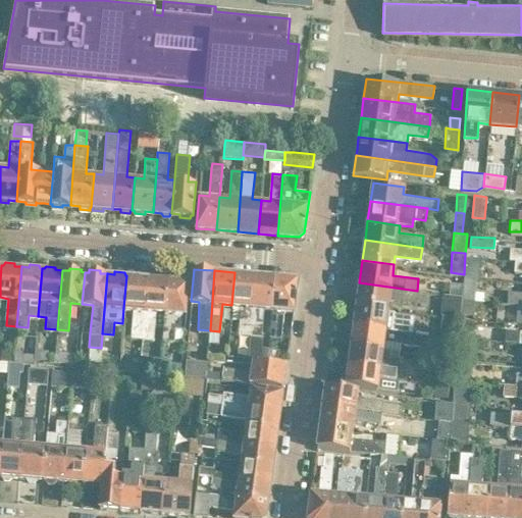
[(239,333),(250,334),(255,274),(235,272),(231,305),(241,305),(239,333)]
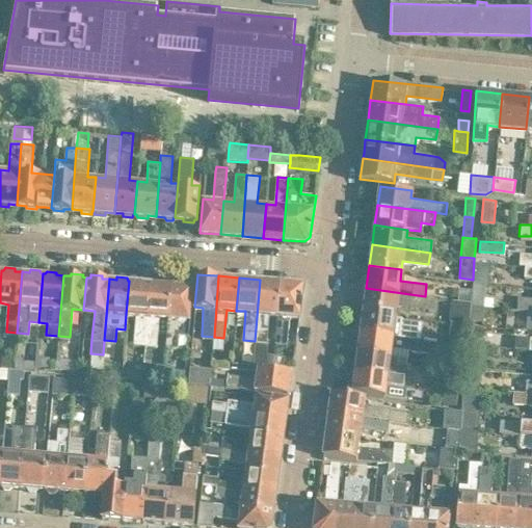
[(134,343),(144,344),(150,283),(143,282),(143,280),(133,279),(132,281),(129,281),(126,314),(136,315),(134,343)]
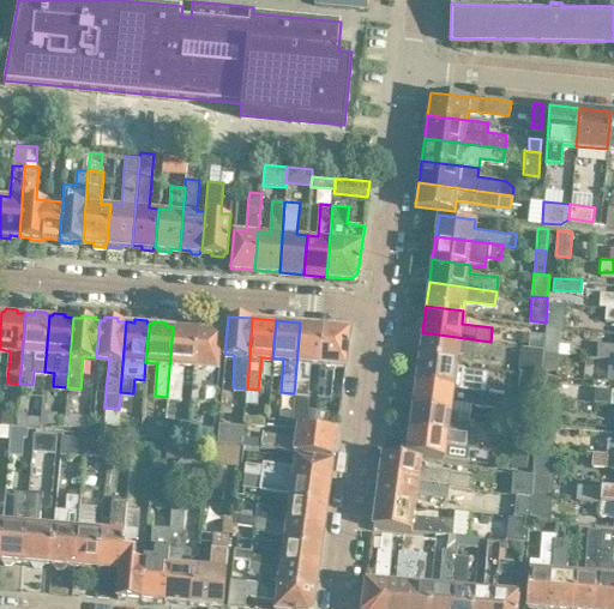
[(309,361),(320,362),(324,324),(300,323),(294,393),(307,393),(309,361)]
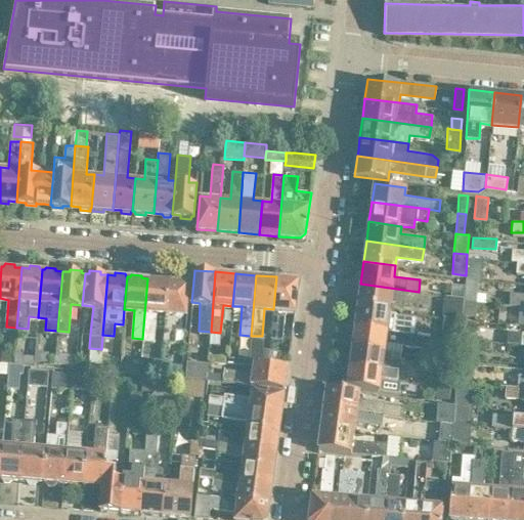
[(156,326),(164,327),(168,279),(167,279),(166,277),(156,276),(156,278),(147,278),(142,339),(155,340),(156,326)]
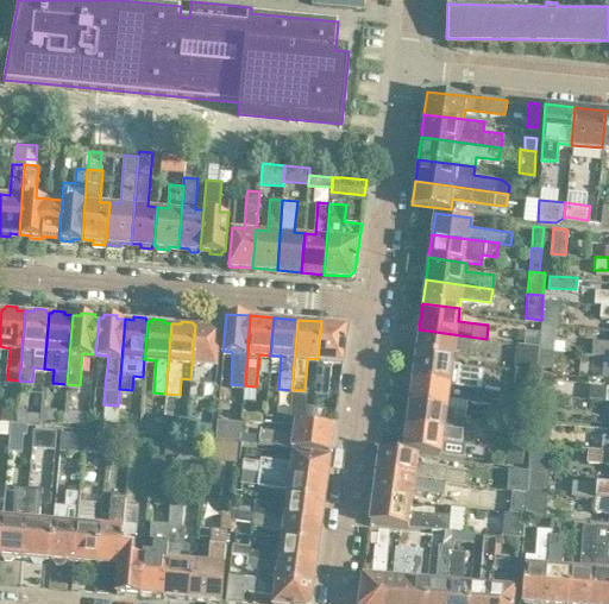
[(321,321),(318,359),(315,391),(328,392),(332,362),(343,362),(347,323),(321,321)]
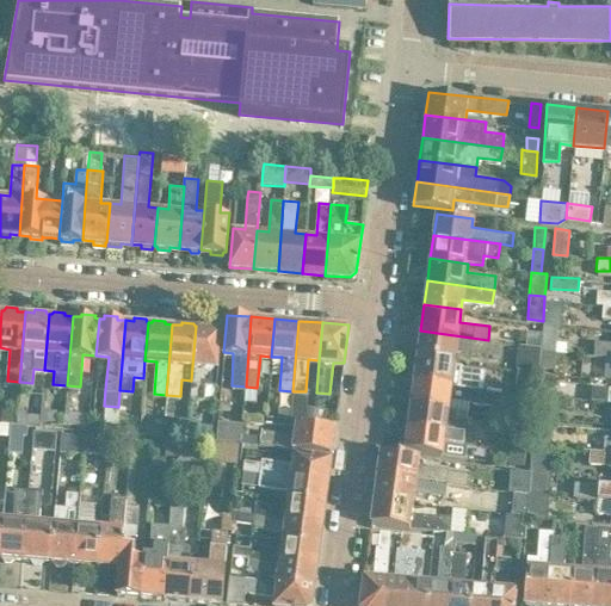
[(191,381),(190,396),(204,397),(205,383),(216,384),(221,328),(218,328),(217,325),(205,325),(205,327),(196,326),(191,381)]
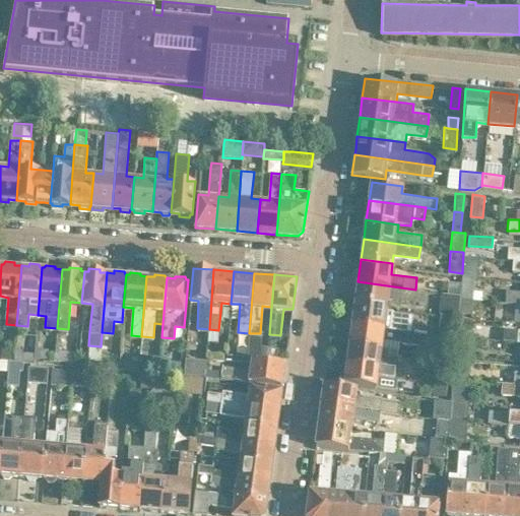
[(461,283),(460,295),(460,297),(473,298),(474,277),(461,276),(461,283)]
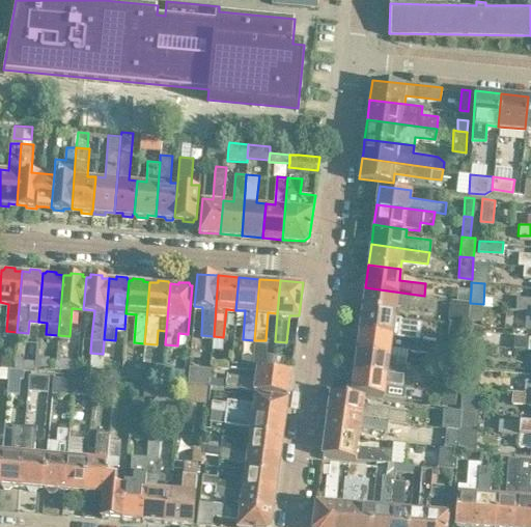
[(436,297),(424,296),(365,287),(363,307),(395,311),(396,304),(422,307),(435,309),(436,297)]
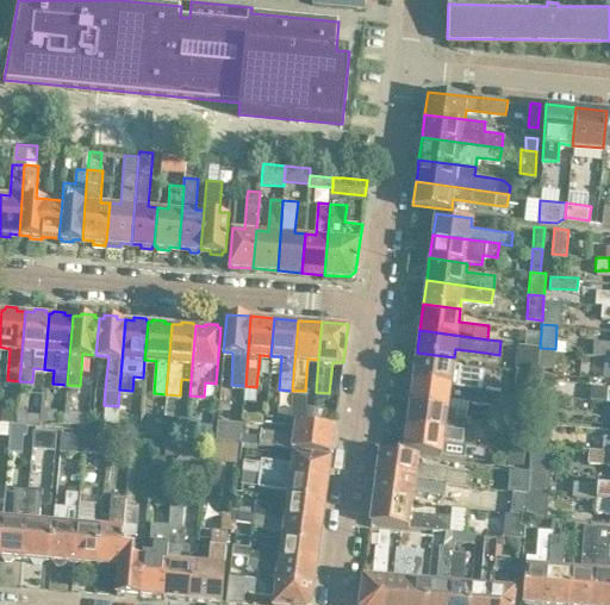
[(527,330),(526,344),(540,345),(541,332),(527,330)]
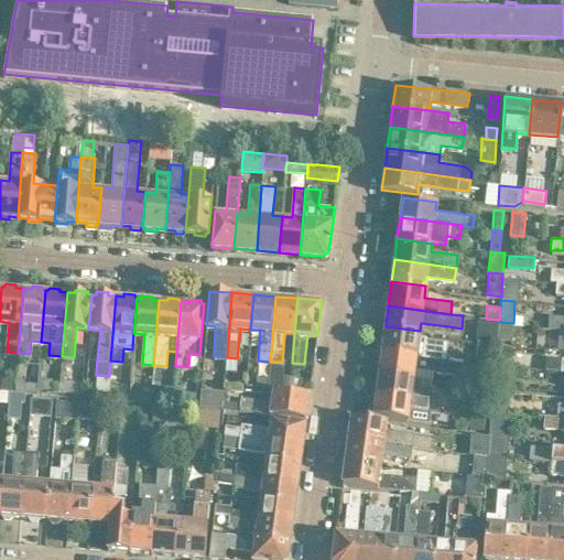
[(563,326),(563,313),(548,313),(546,325),(563,326)]
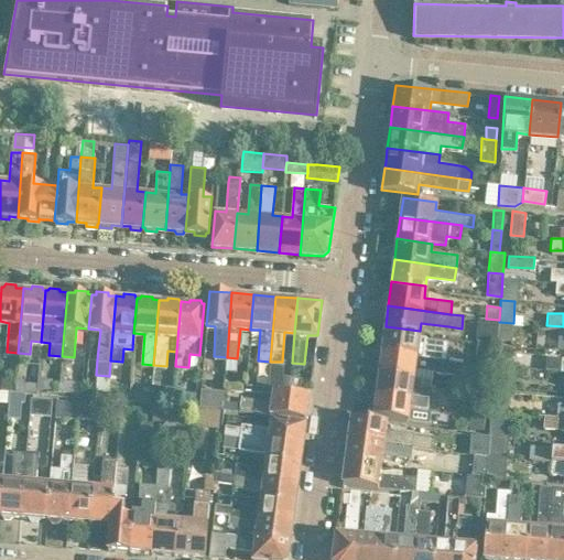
[(478,318),(475,340),(497,343),(497,338),(499,322),(499,320),(486,319),(478,318)]
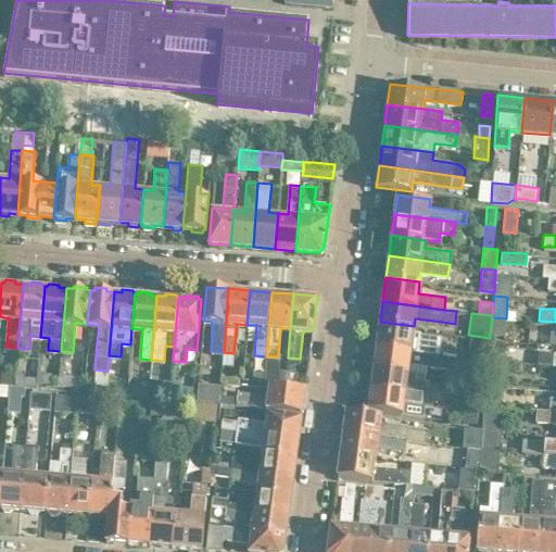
[(505,335),(506,318),(492,317),(490,334),(505,335)]
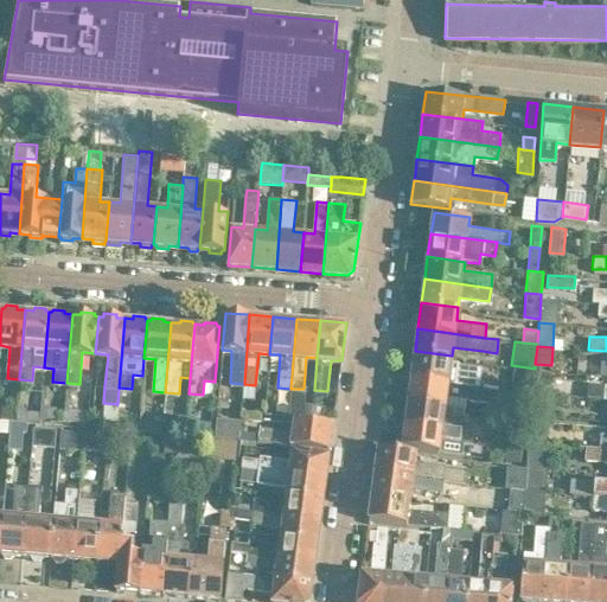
[(415,351),(414,356),(411,378),(478,386),(481,365),(461,363),(458,360),(452,359),(452,356),(415,351)]
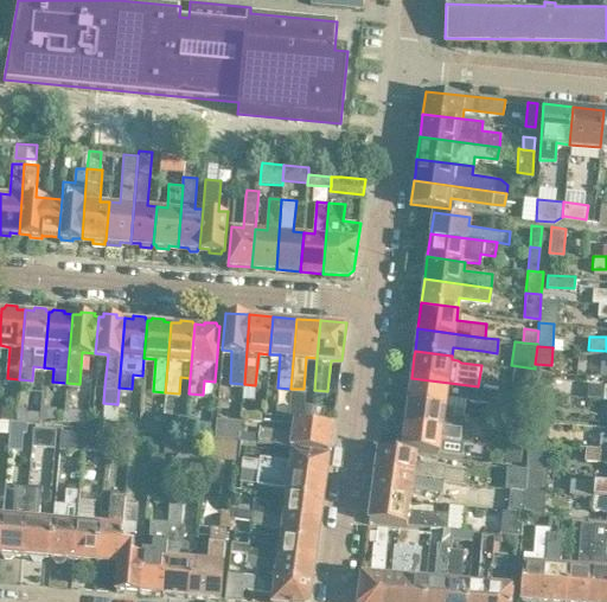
[(535,369),(511,365),(510,377),(534,380),(535,369)]
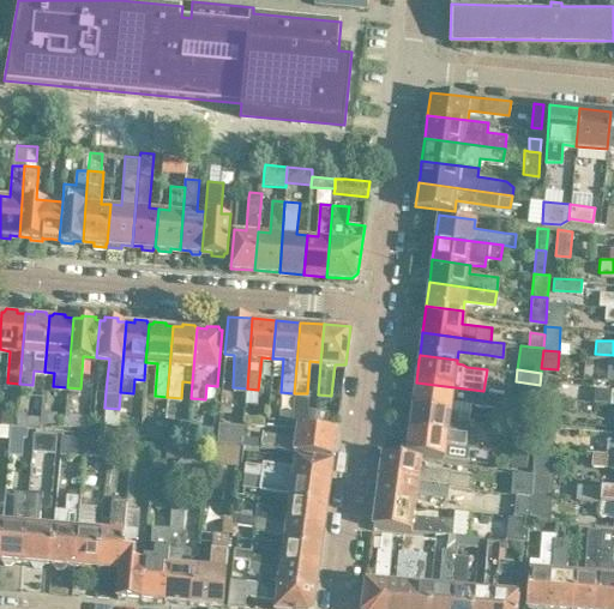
[(503,393),(483,391),(416,383),(413,405),(469,412),(470,403),(501,406),(503,393)]
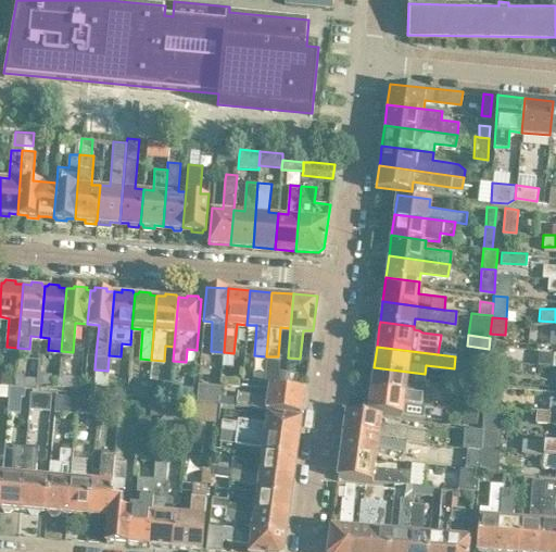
[(538,363),(555,364),(555,352),(539,351),(538,363)]
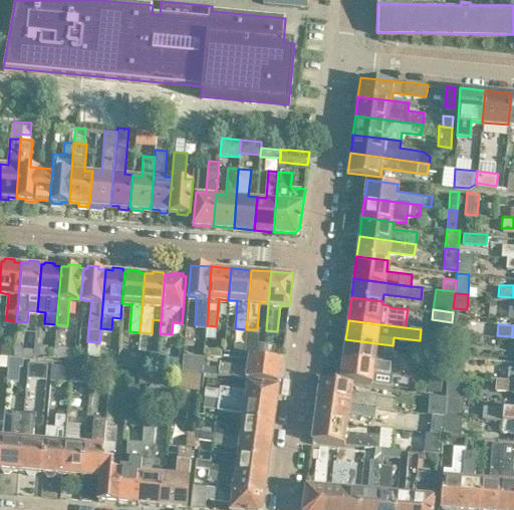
[(456,333),(455,348),(468,349),(469,334),(456,333)]
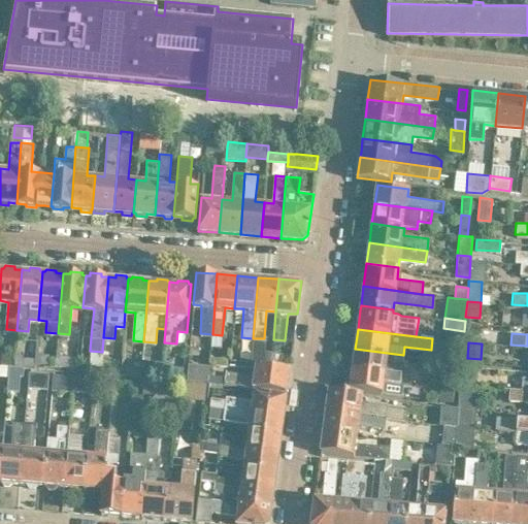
[(355,349),(353,367),(410,374),(426,377),(427,369),(411,367),(413,364),(402,362),(403,355),(355,349)]
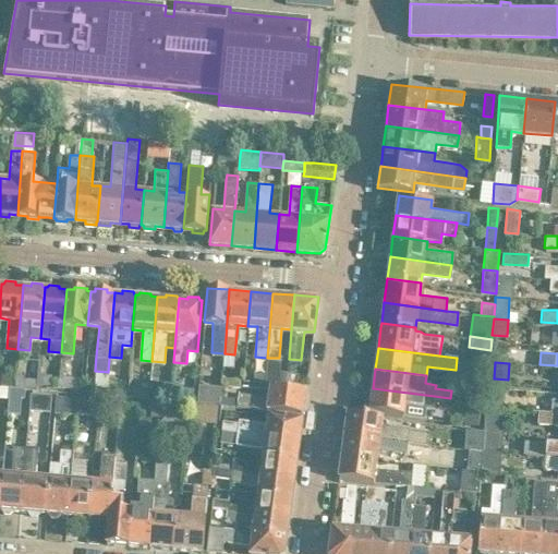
[(254,372),(253,381),(265,382),(266,373),(254,372)]
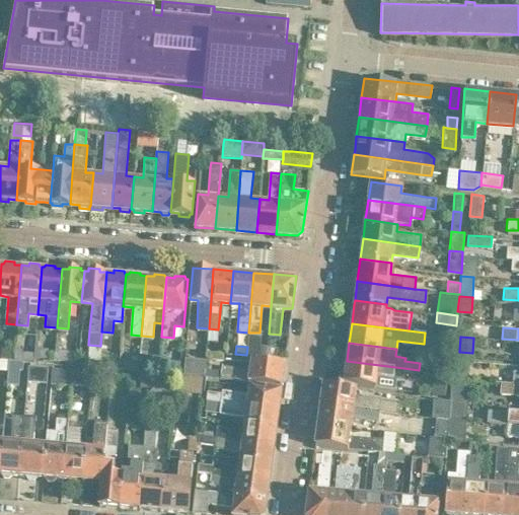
[(14,349),(13,360),(24,361),(28,361),(33,362),(33,361),(33,356),(34,352),(22,351),(22,348),(14,347),(14,349)]
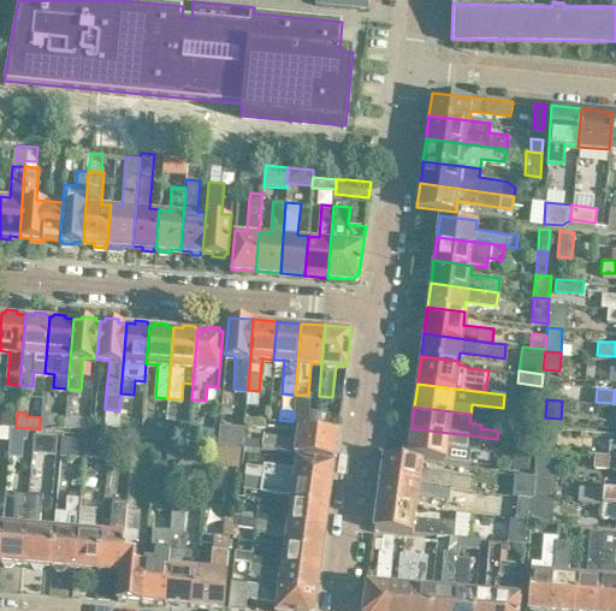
[(41,417),(40,422),(58,425),(58,413),(41,411),(41,417)]
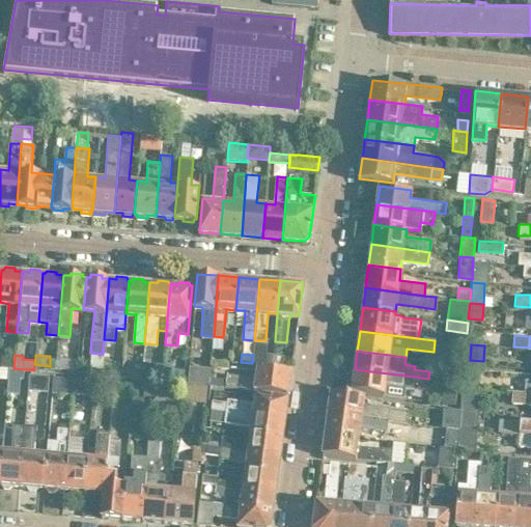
[(2,356),(1,367),(9,367),(14,368),(15,357),(2,356)]
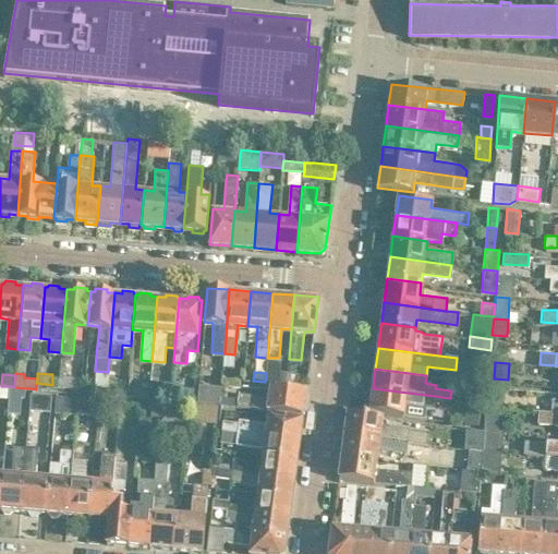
[(82,376),(59,375),(58,385),(81,387),(82,376)]
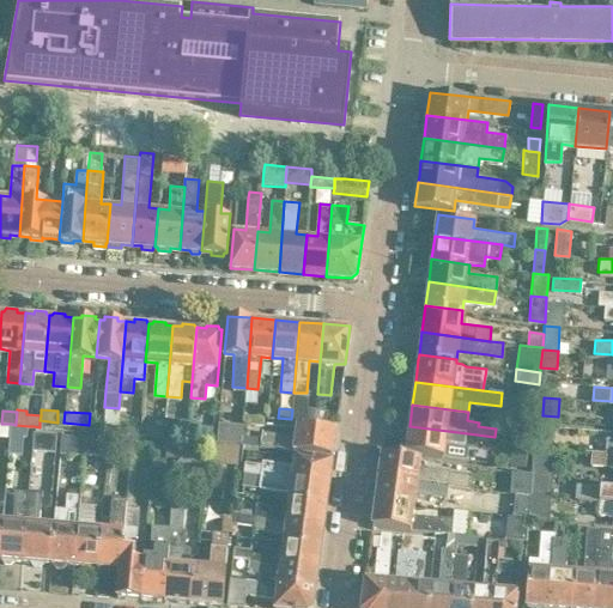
[(165,417),(164,431),(177,432),(178,418),(165,417)]
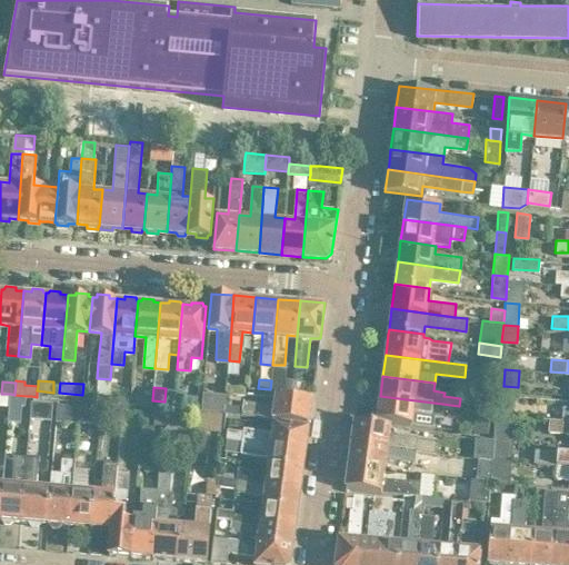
[(203,390),(201,409),(225,410),(226,403),(227,393),(203,390)]
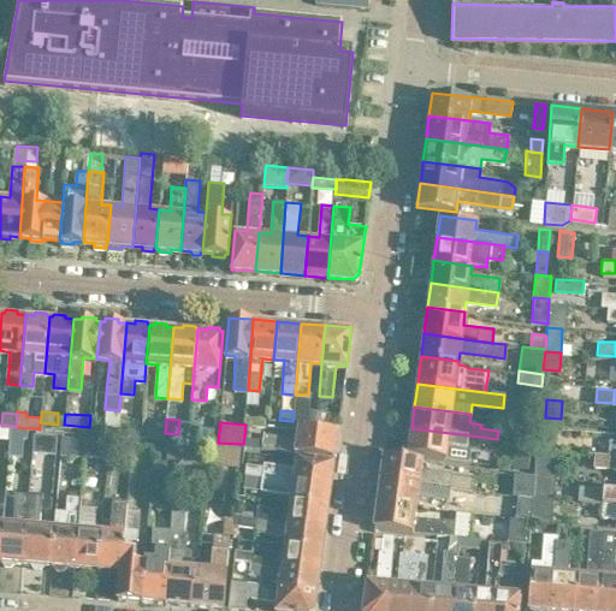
[(0,438),(10,439),(10,437),(11,426),(1,426),(0,425),(0,438)]
